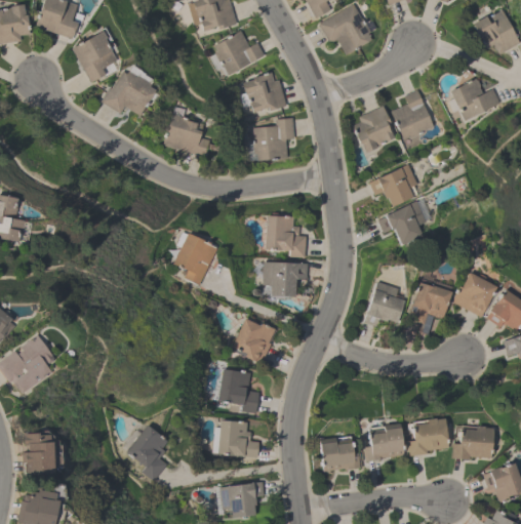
[(36,24),(44,0),(67,0),(78,4),(73,19),(78,22),(73,38),(46,29),(47,27),(36,24)]
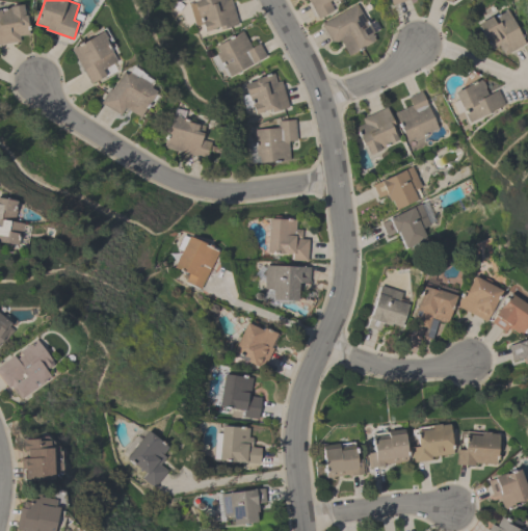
[(233,0),(241,24),(222,29),(221,25),(215,27),(216,28),(208,30),(206,23),(198,25),(191,3),(196,2),(195,0),(233,0)]
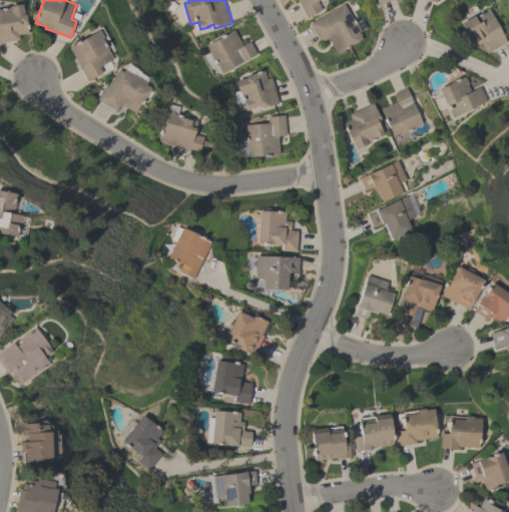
[(320,0),(325,9),(310,17),(300,0),(320,0)]
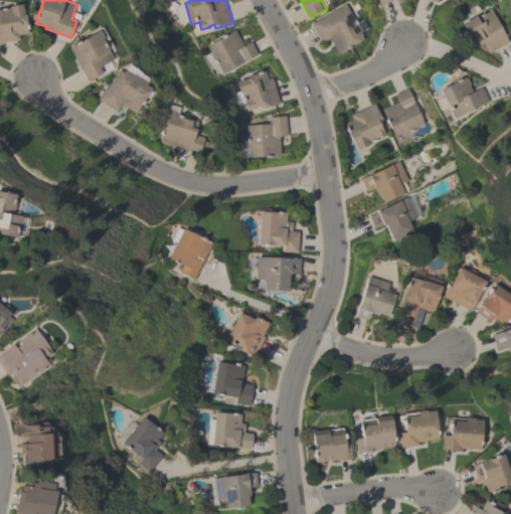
[(365,38),(340,53),(332,38),(324,42),(313,23),(347,3),(359,23),(360,22),(365,30),(362,32),(365,38)]
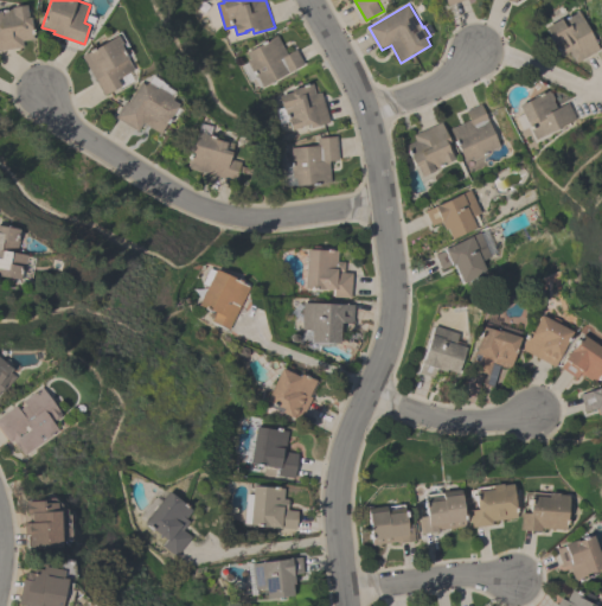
[(25,48),(0,50),(0,13),(4,13),(4,11),(13,10),(13,8),(27,6),(30,18),(32,18),(36,39),(24,40),(25,48)]
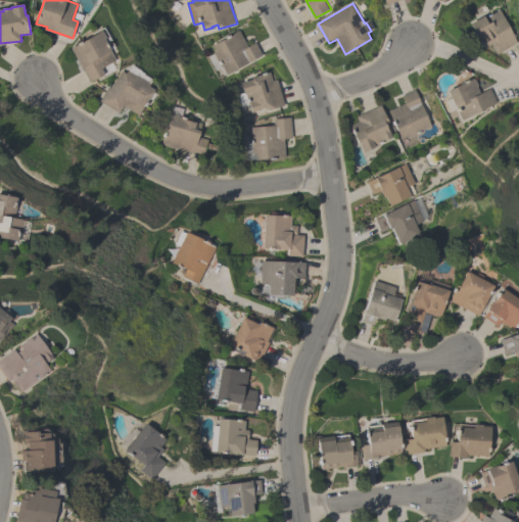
[(471,24),(501,7),(518,38),(518,43),(499,53),(493,44),(485,48),(471,24)]
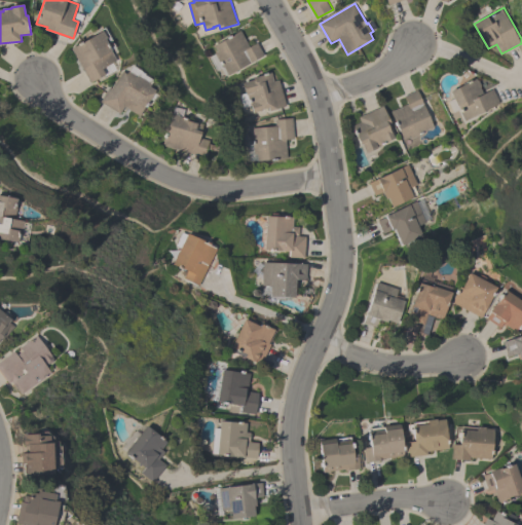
[(118,60),(104,69),(107,74),(92,82),(73,48),(97,35),(96,33),(106,28),(117,46),(112,49),(118,60)]
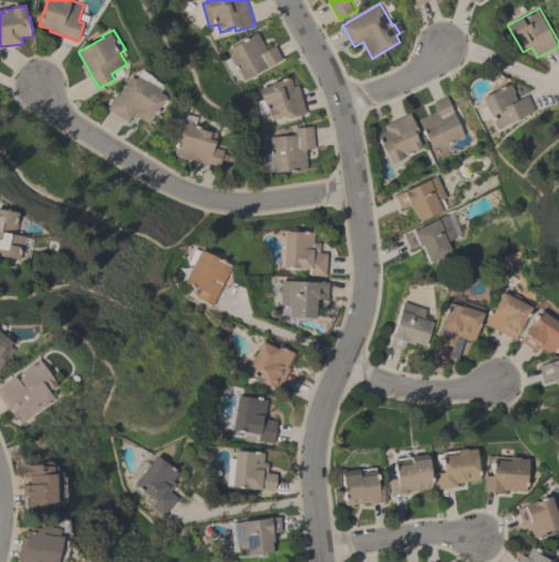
[(232,56),(234,54),(231,48),(260,32),(270,50),(277,45),(285,58),(261,72),(260,75),(256,77),(254,76),(245,80),(232,56)]
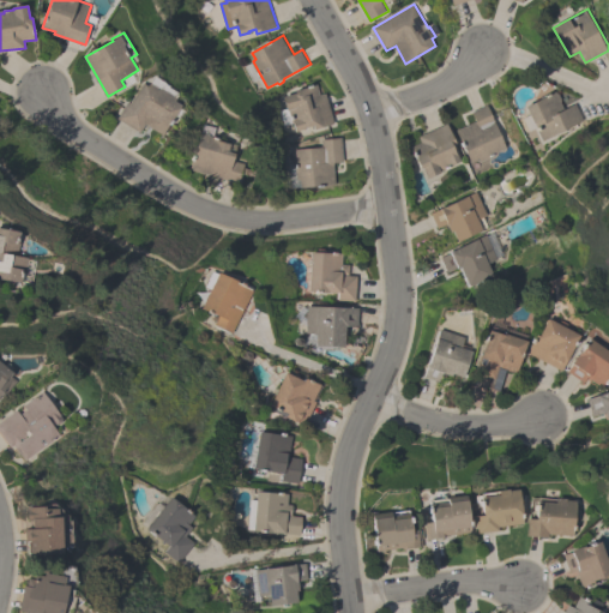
[(164,134),(148,124),(143,132),(120,118),(128,102),(132,103),(144,83),(150,86),(151,84),(178,100),(176,102),(182,106),(164,134)]
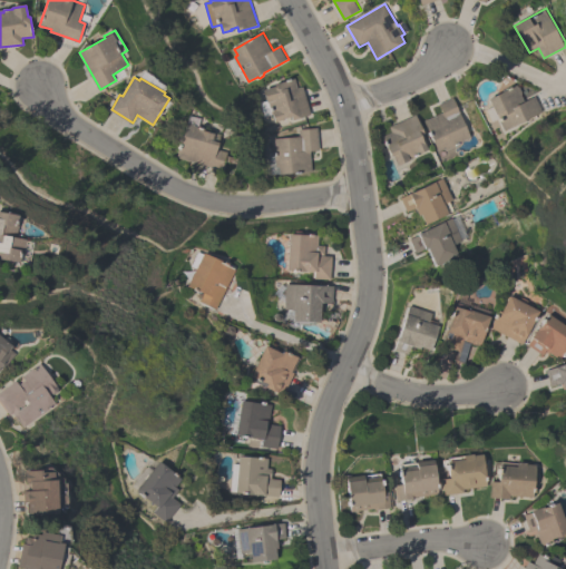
[(312,114),(306,116),(308,117),(294,121),(293,117),(276,121),(271,101),(269,102),(265,89),(276,86),(275,85),(296,78),(299,88),(304,86),(312,114)]
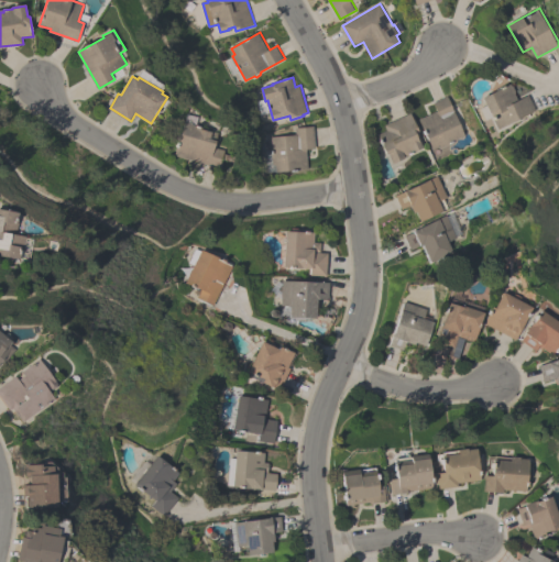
[(483,99),(510,84),(511,85),(514,86),(516,90),(515,94),(519,100),(529,95),(537,109),(502,129),(492,111),(491,112),(483,99)]
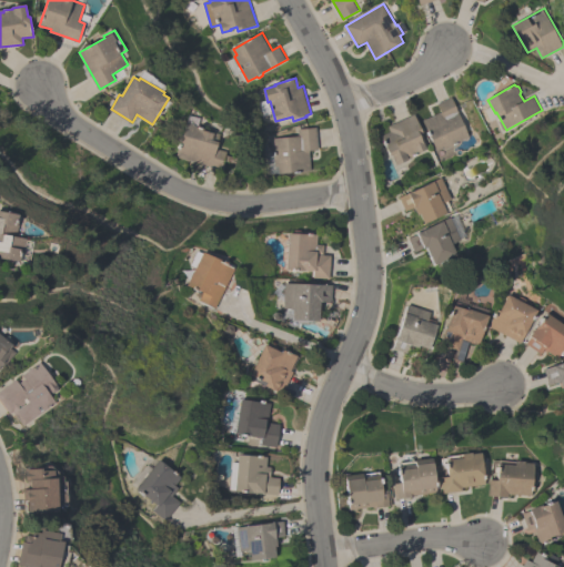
[(453,97),(471,135),(462,140),(463,141),(446,149),(445,145),(437,149),(424,120),(442,111),(439,103),(453,97)]
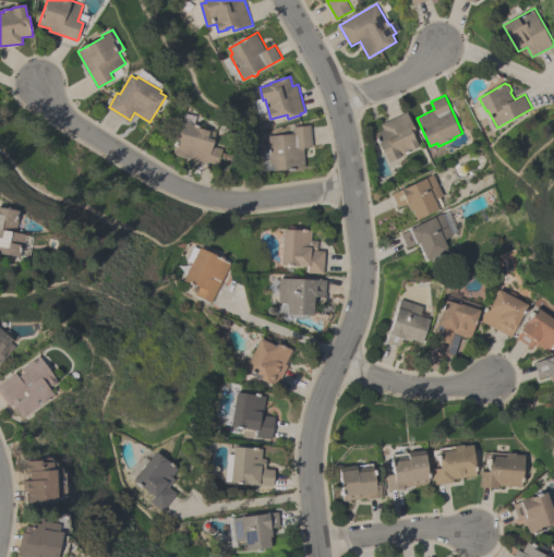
[(374,133),(384,129),(382,123),(408,111),(417,131),(414,132),(421,147),(402,155),(404,157),(390,162),(386,153),(384,154),(374,133)]
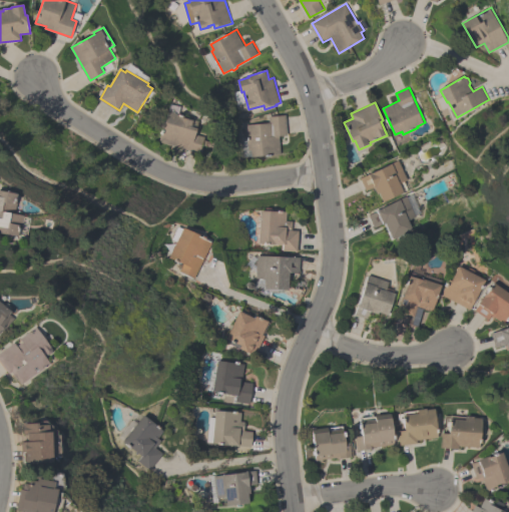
[(200,152),(160,140),(168,111),(171,110),(175,111),(176,113),(200,120),(196,133),(205,136),(204,139),(215,143),(213,147),(203,144),(200,152)]
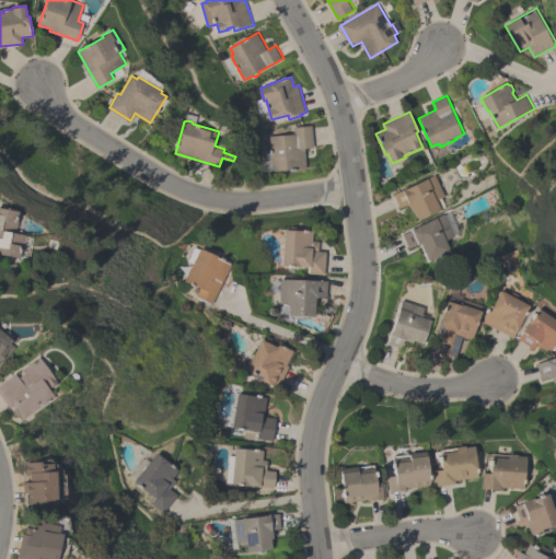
[(315,147),(307,149),(309,167),(277,171),(276,162),(273,162),(270,146),(273,146),(271,136),(296,134),(294,127),(313,125),(315,147)]
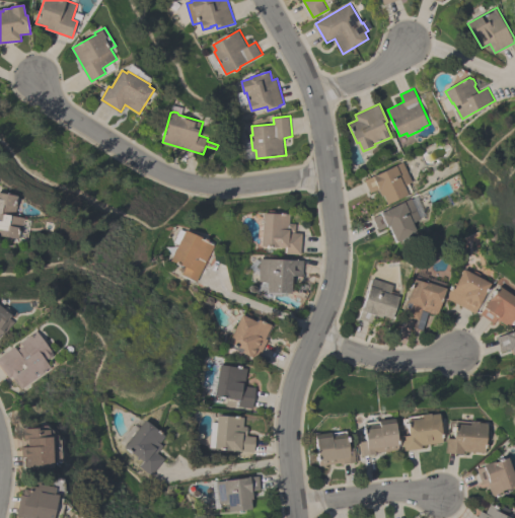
[(388,205),(384,196),(382,197),(379,190),(372,193),(366,179),(405,162),(414,181),(411,183),(414,191),(409,193),(410,195),(388,205)]
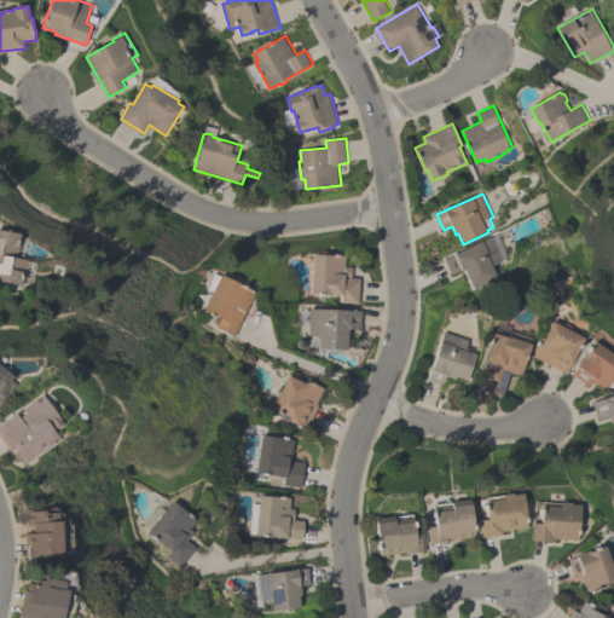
[(32,260),(29,275),(25,275),(24,284),(0,281),(0,231),(22,235),(19,244),(23,244),(21,259),(32,260)]
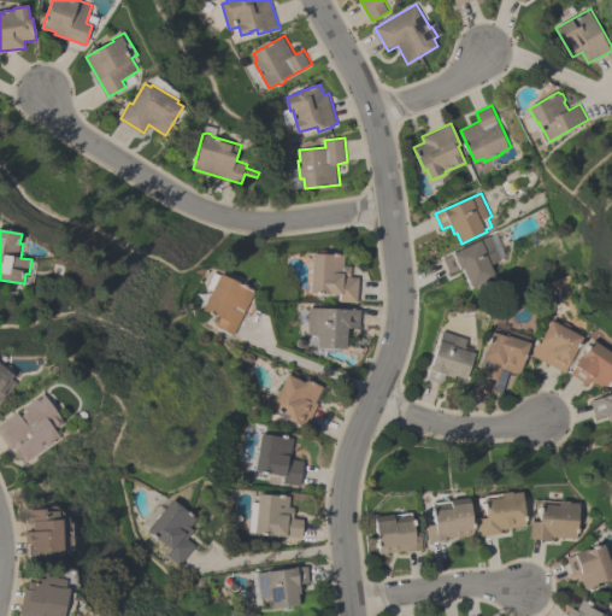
[(446,258),(490,235),(505,263),(495,268),(499,277),(475,289),(464,269),(462,270),(462,269),(453,273),(446,258)]
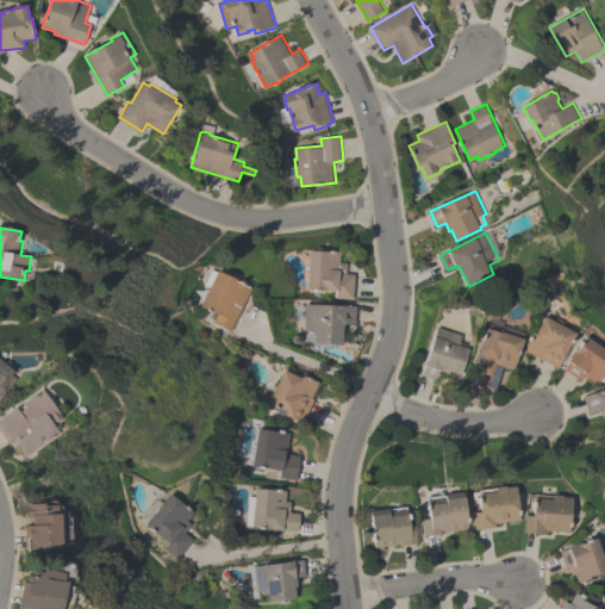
[(311,252),(342,252),(342,262),(348,263),(348,273),(356,273),(356,298),(338,298),(338,291),(310,290),(311,252)]
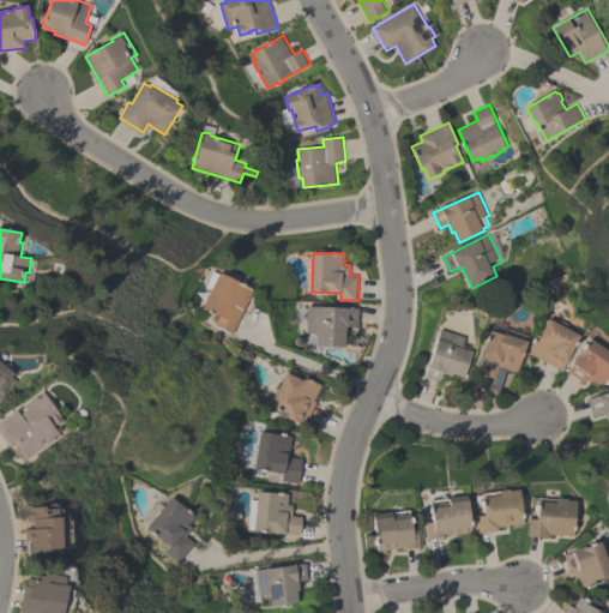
[(204,307),(221,274),(239,282),(239,284),(254,292),(235,332),(217,323),(221,316),(204,307)]
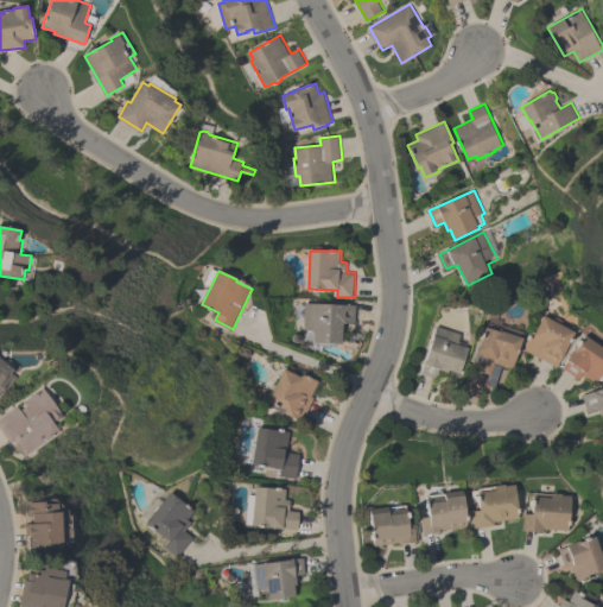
[(343,343),(316,343),(316,329),(306,329),(306,303),(357,304),(357,323),(343,323),(343,343)]
